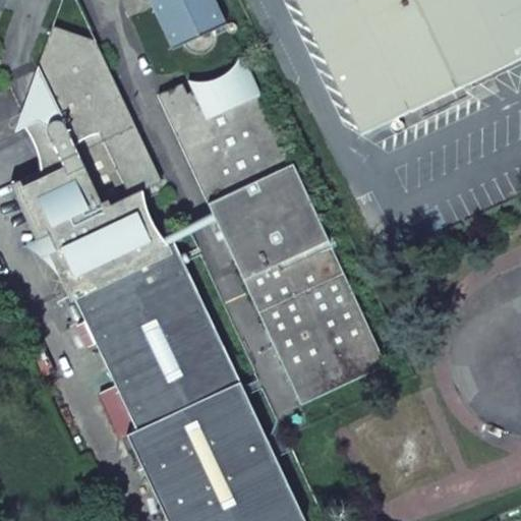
[(226,25),(214,0),(155,0),(158,5),(154,8),(172,50),(182,45),(186,50),(190,53),(195,55),(200,55),(207,54),(212,51),(215,47),(217,41),(217,36),(216,31),(226,25)]
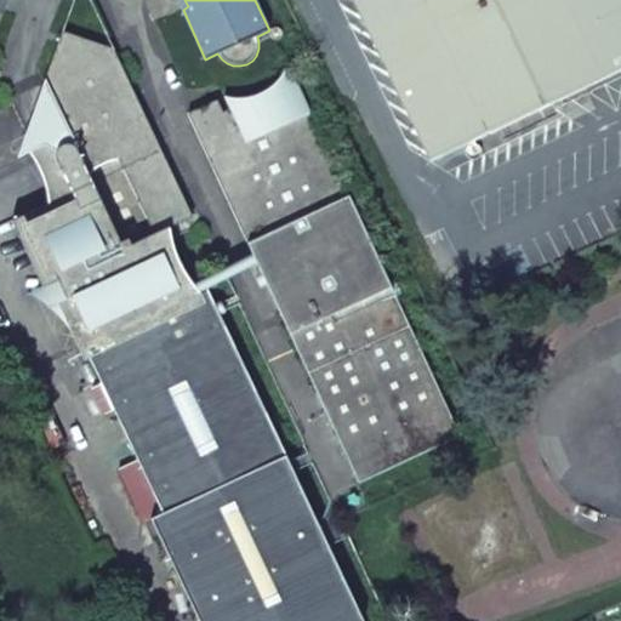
[(397,93),(431,163),(553,103),(620,69),(620,0),(352,0),(382,64),(417,49),(431,78),(397,93)]
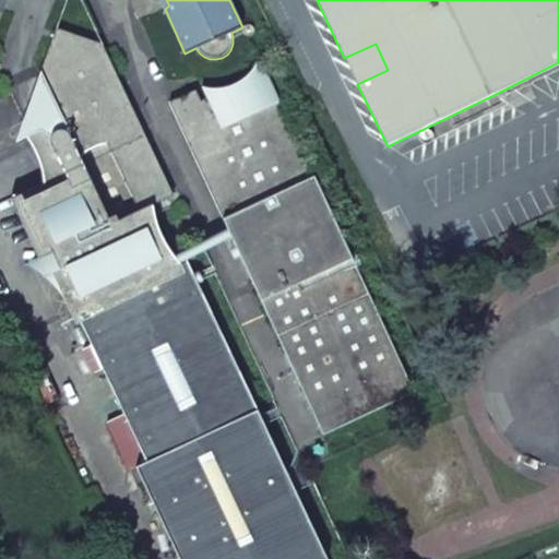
[(52,253),(153,206),(175,195),(104,46),(57,30),(40,75),(55,106),(69,135),(67,133),(64,131),(61,131),(59,131),(56,131),(54,133),(51,135),(51,138),(50,141),(50,143),(66,174),(51,180),(11,200),(39,260),(52,253)]
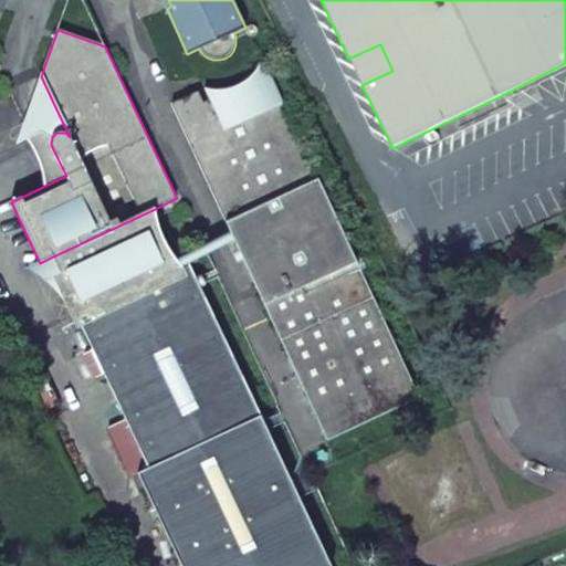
[(348,59),(362,85),(392,71),(380,44),(348,59)]
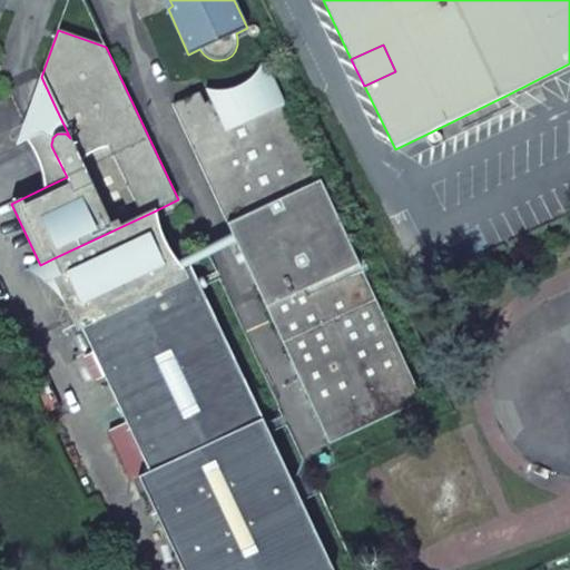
[(320,179),(269,71),(266,72),(262,61),(255,71),(246,80),(242,84),(236,86),(224,89),(212,88),(206,87),(210,98),(204,101),(199,90),(186,96),(242,215),(320,179)]
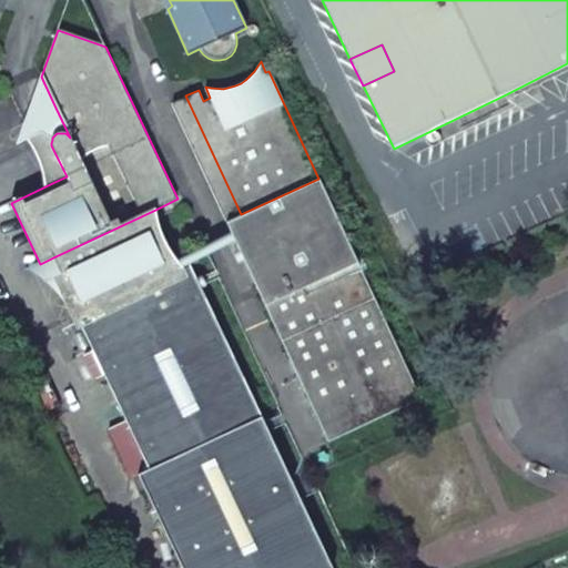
[(171,103),(225,221),(241,214),(185,95),(171,103)]
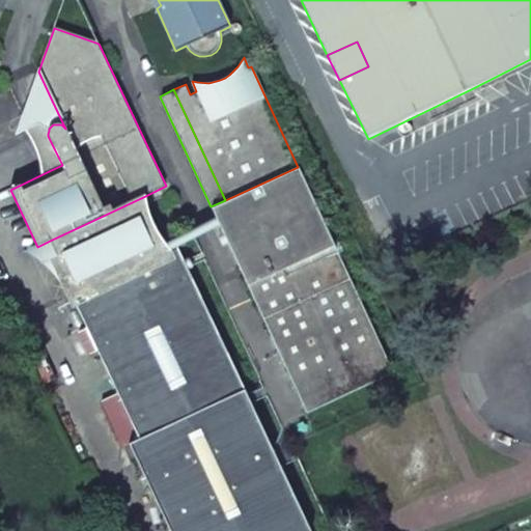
[(26,122),(49,171),(62,165),(48,136),(48,134),(49,131),(49,129),(51,127),(53,124),(56,124),(58,124),(61,124),(63,127),(65,129),(52,101),(39,114),(26,122)]
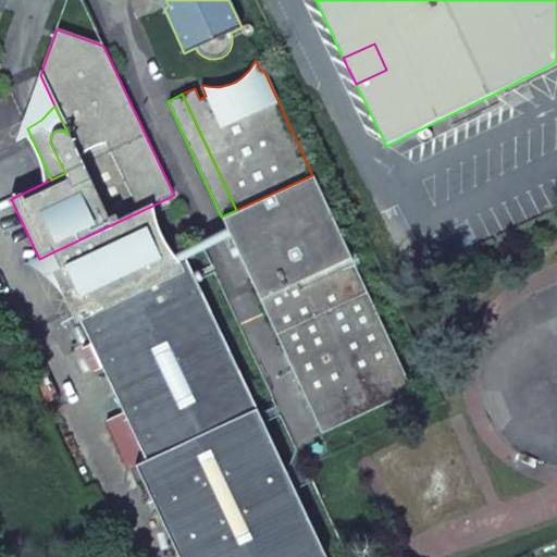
[(423,130),(421,131),(420,131),(419,131),(418,133),(417,137),(417,138),(418,141),(421,144),(426,144),(430,141),(431,140),(432,136),(431,135),(431,134),(429,131),(426,130),(423,130)]
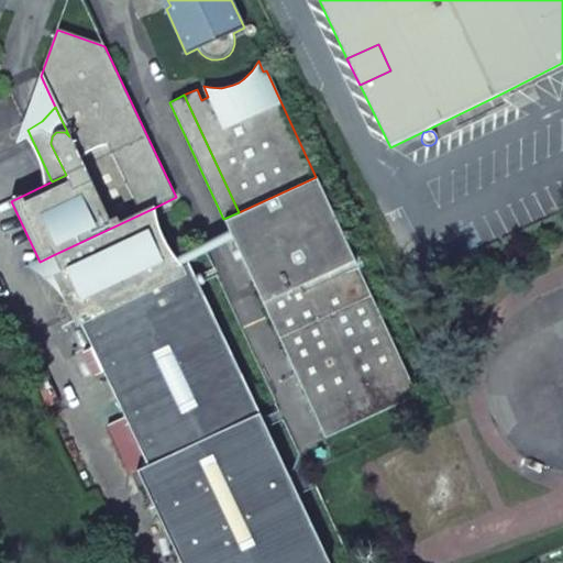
[(239,212),(276,296),(354,260),(316,177),(239,212)]
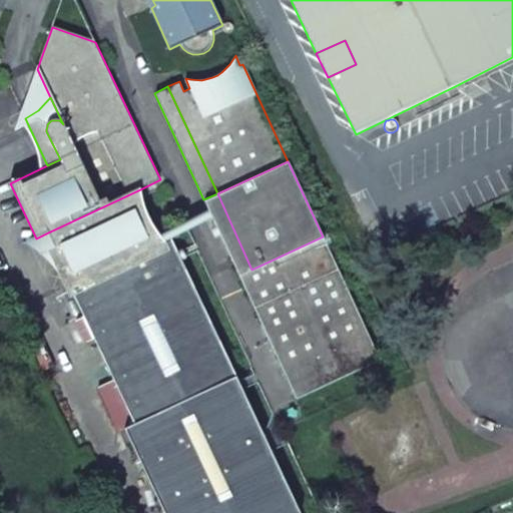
[(140,189),(48,232),(74,287),(165,242),(158,235),(147,218),(142,203),(140,189)]
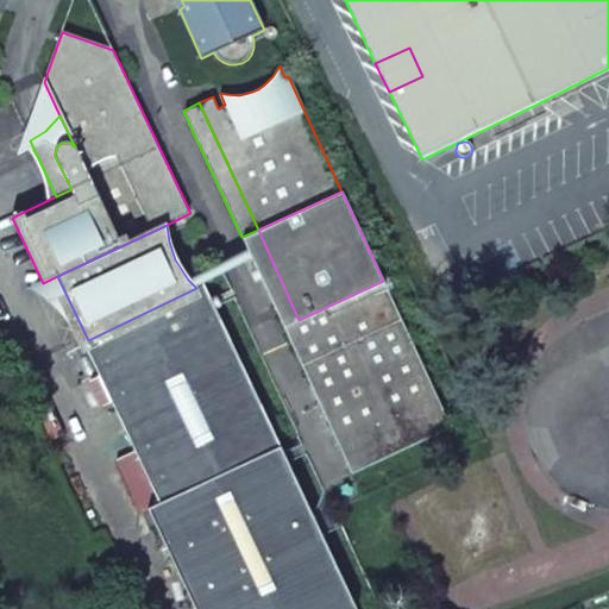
[(299,320),(258,230),(242,237),(283,327),(299,320)]
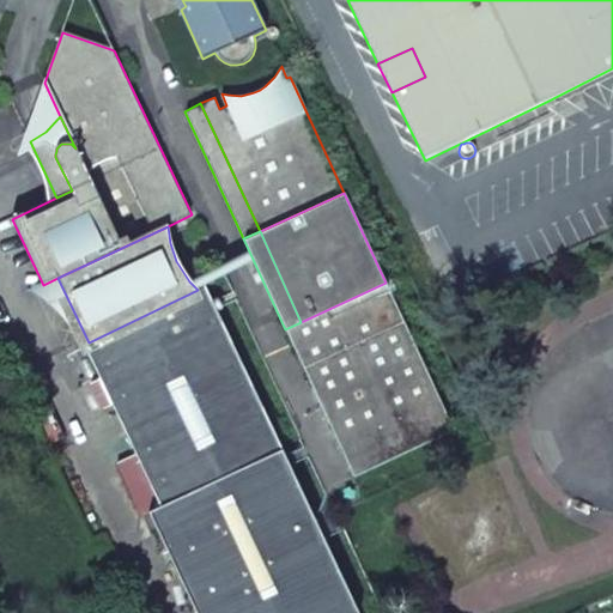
[(301,322),(369,469),(453,430),(386,283),(301,322)]
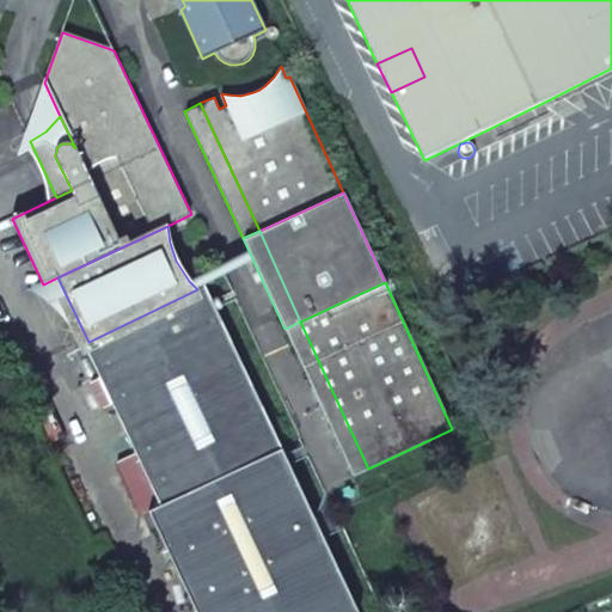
[(89,342),(84,343),(160,506),(281,450),(204,286),(197,289),(89,342)]
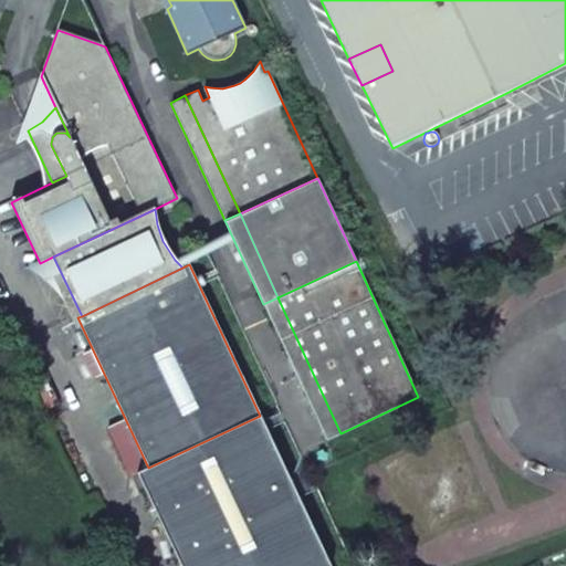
[(341,433),(278,297),(263,304),(326,440),(341,433)]
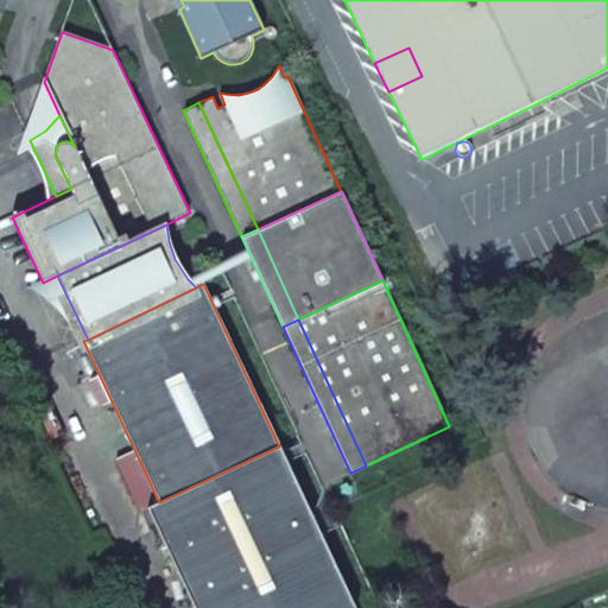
[(355,607),(279,447),(159,502),(147,508),(149,508),(195,607),(355,607)]
